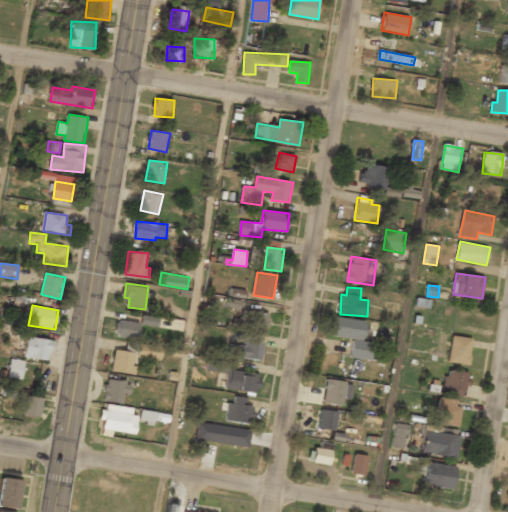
[(262,360),(265,343),(254,341),(255,333),(267,335),(270,313),(244,309),(243,319),(239,318),(237,333),(235,332),(234,340),(245,341),(244,345),(232,343),(230,356),(262,360)]
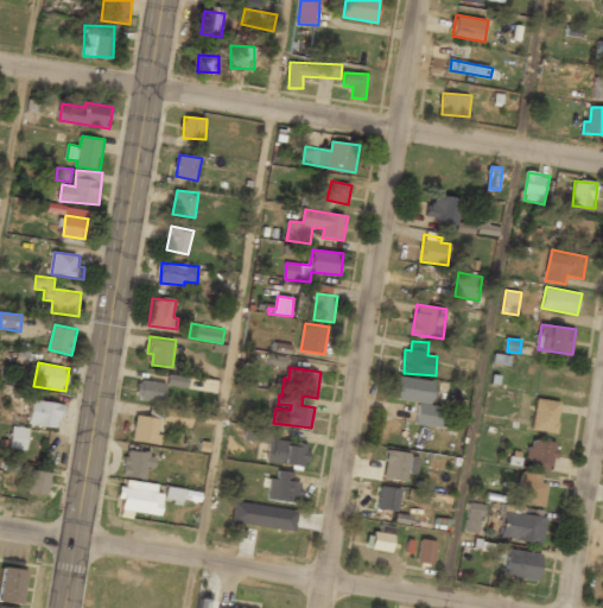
[(189,387),(190,377),(171,375),(170,386),(189,387)]
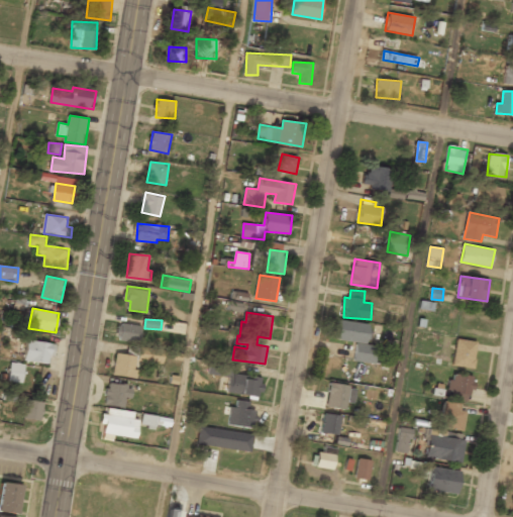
[(370,323),(340,320),(338,340),(356,342),(354,360),(377,364),(379,345),(368,344),(370,323)]
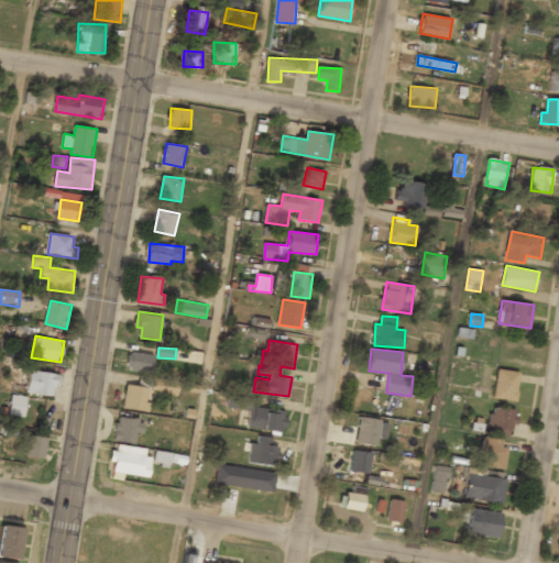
[(130,352),(127,370),(152,373),(155,355),(130,352)]
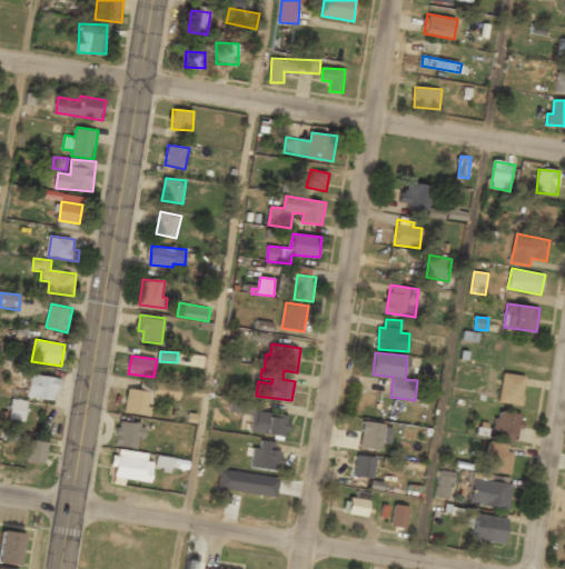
[(522,406),(527,376),(504,372),(499,402),(522,406)]
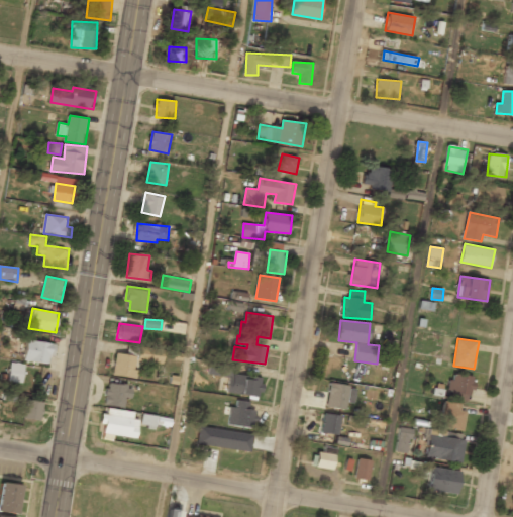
[(58,344),(29,339),(25,359),(50,365),(52,355),(56,356),(58,344)]
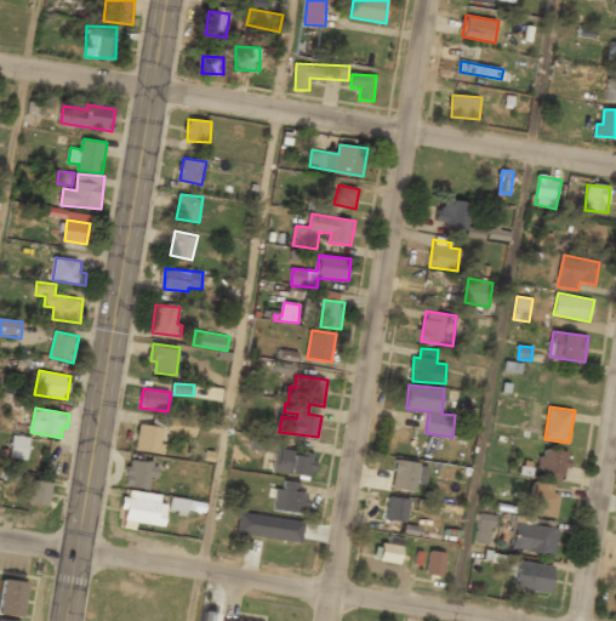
[(199,420),(171,416),(169,432),(197,437),(199,420)]
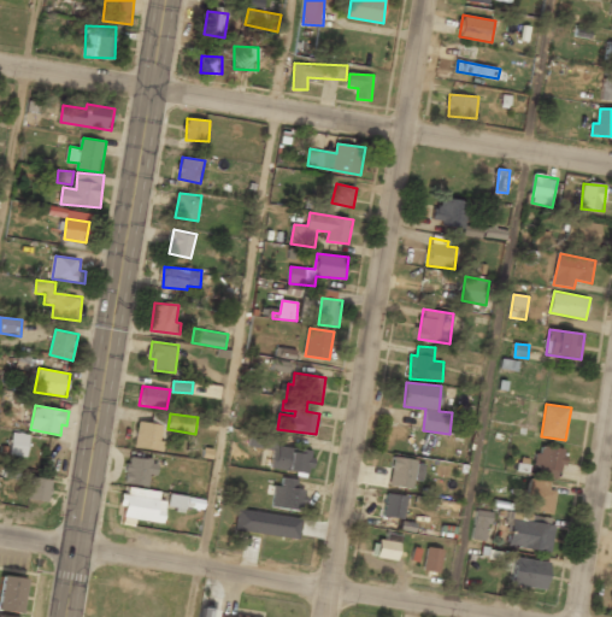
[(136,446),(162,451),(166,425),(141,421),(136,446)]
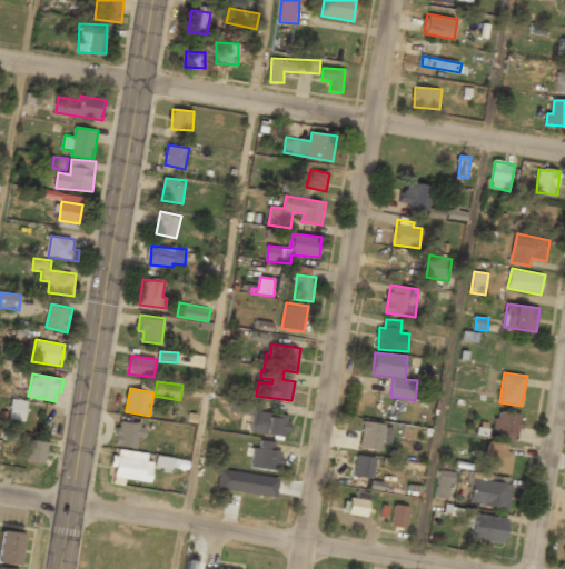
[(11,420),(27,421),(29,400),(13,399),(11,420)]
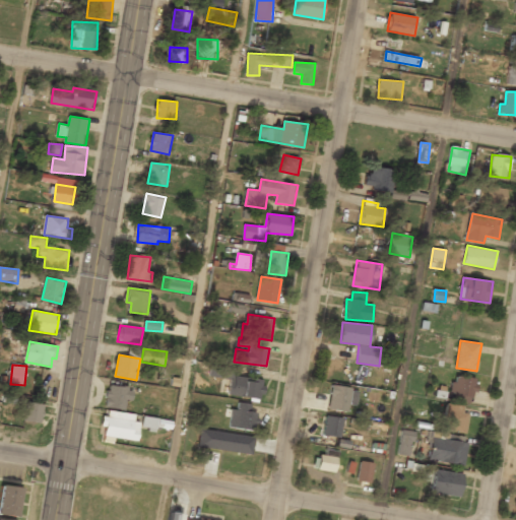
[(266,378),(222,373),(221,378),(232,379),(230,395),(263,399),(266,378)]
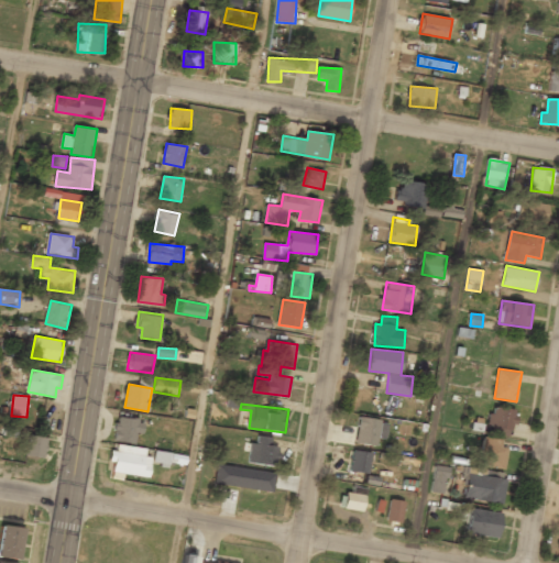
[(491,434),(514,435),(516,409),(493,407),(491,434)]
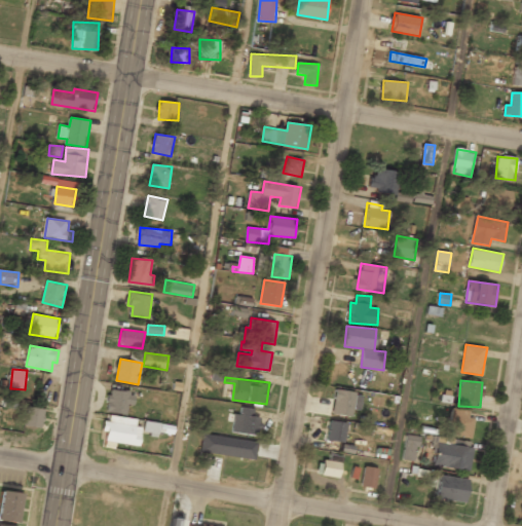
[(134,414),(135,391),(110,390),(109,412),(134,414)]
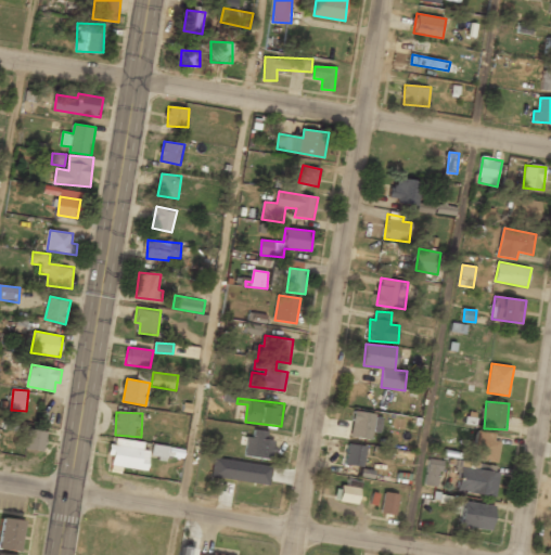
[(373,431),(383,433),(384,415),(355,412),(353,437),(372,439),(373,431)]
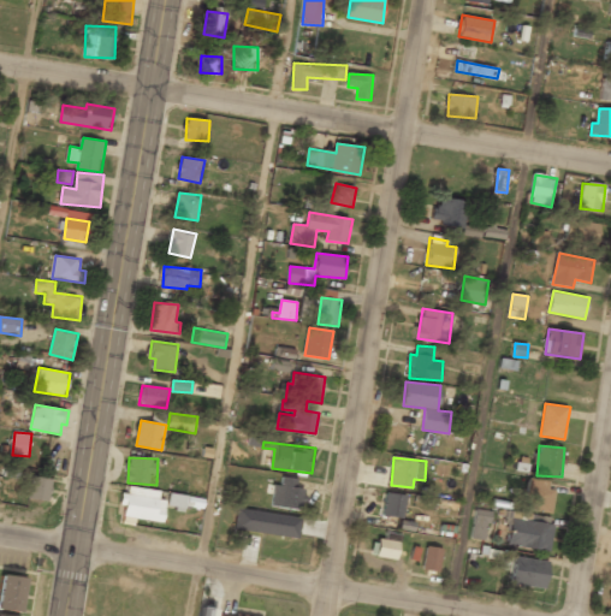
[(30,499),(52,501),(53,479),(31,477),(30,499)]
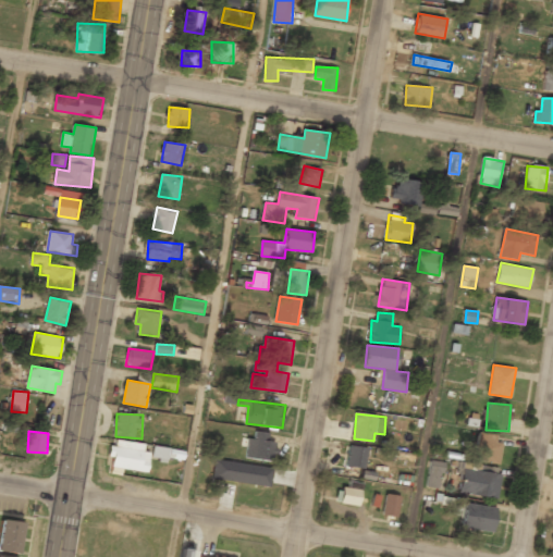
[(270,441),(271,433),(257,431),(256,438),(250,438),(248,458),(275,461),(279,442),(270,441)]
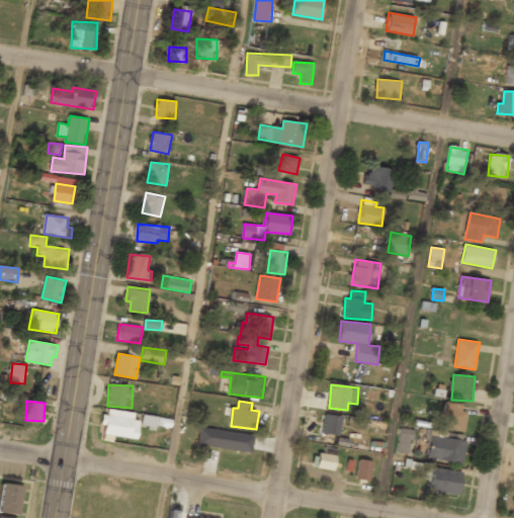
[(443,429),(466,431),(467,412),(462,412),(463,404),(446,402),(443,429)]
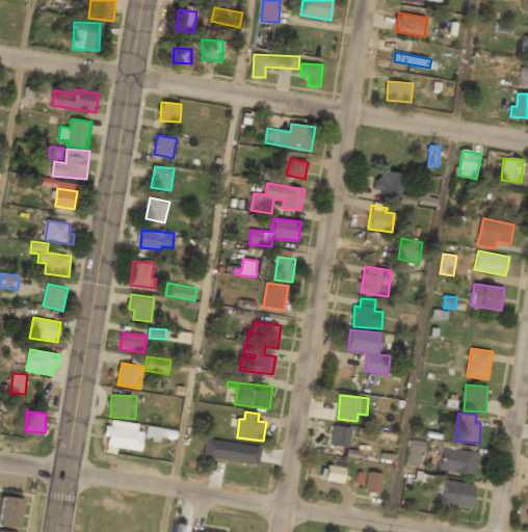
[(142,450),(144,439),(162,441),(163,427),(143,425),(143,424),(109,420),(107,436),(109,437),(108,447),(142,450)]
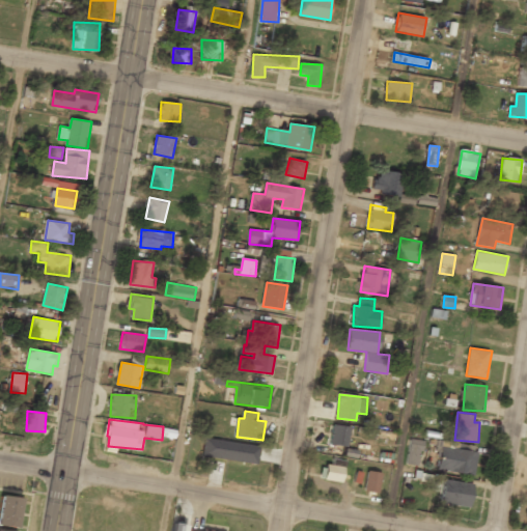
[(351,426),(333,424),(331,444),(349,446),(351,426)]
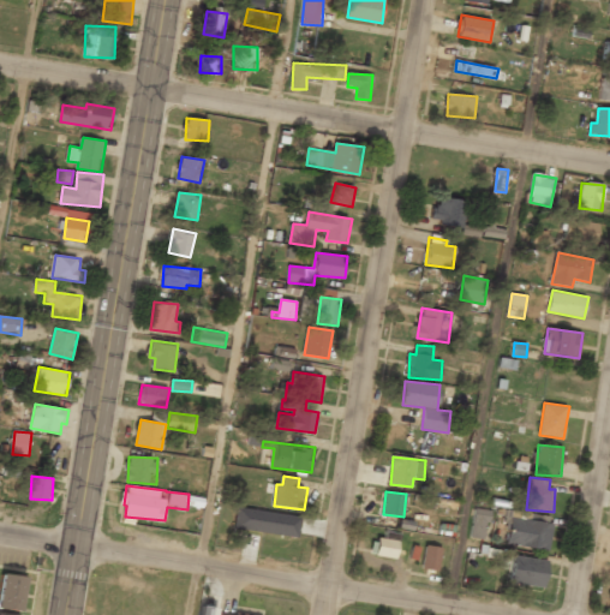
[(237,527),(300,538),(303,517),(239,507),(237,527)]
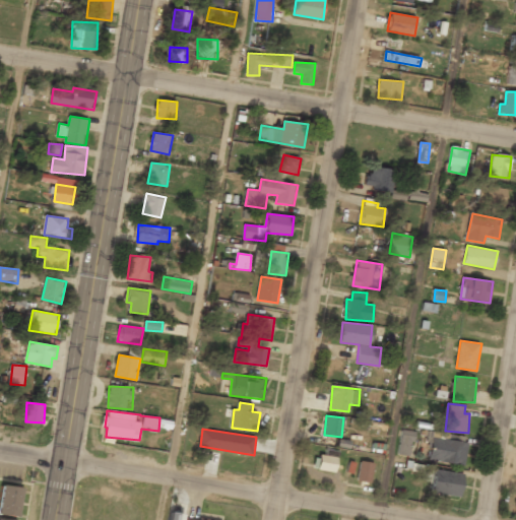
[(399,454),(412,456),(415,431),(403,430),(399,454)]
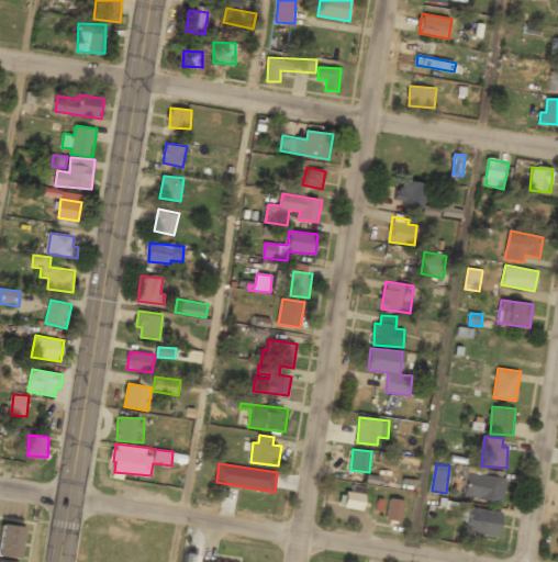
[(465,497),(503,503),(508,472),(469,467),(465,497)]
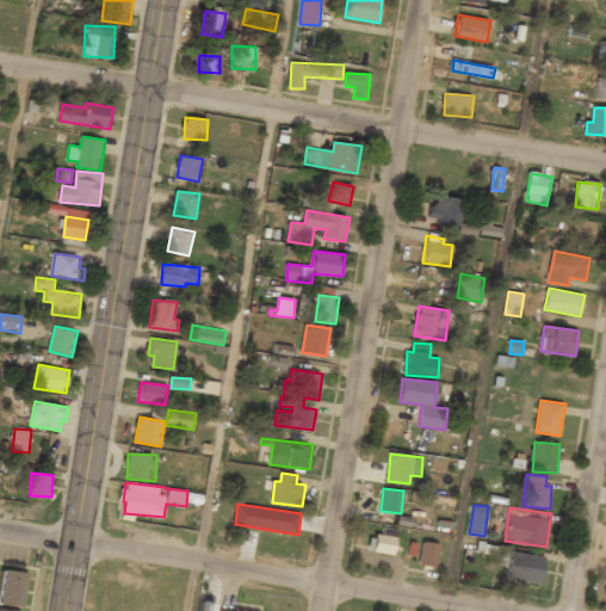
[(396,555),(399,530),(385,528),(384,536),(373,535),(371,553),(396,555)]
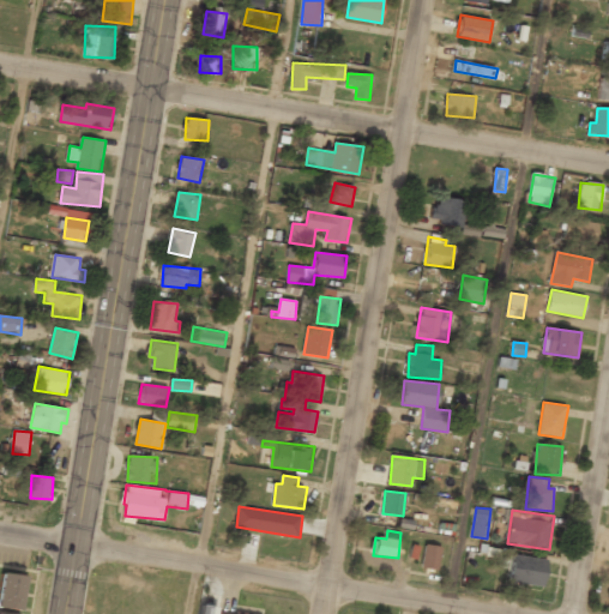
[(441,546),(426,545),(424,569),(440,570),(441,546)]
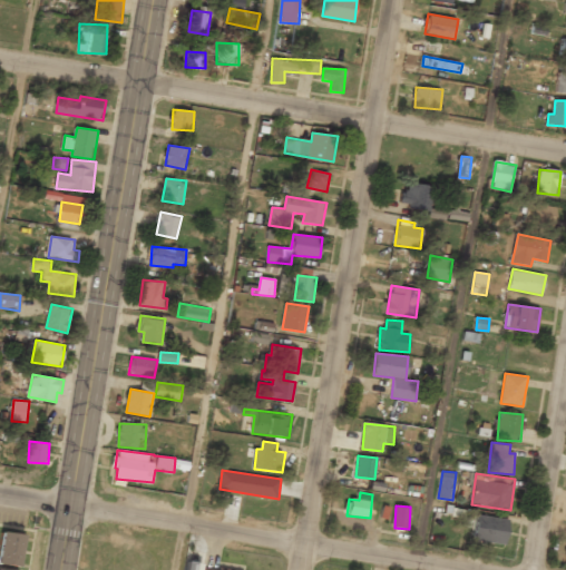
[(474,539),(506,546),(510,520),(479,513),(474,539)]
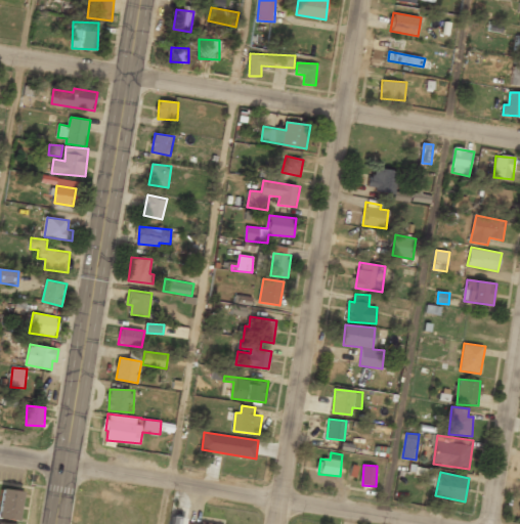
[(22,492),(1,490),(0,499),(0,519),(18,522),(22,492)]
